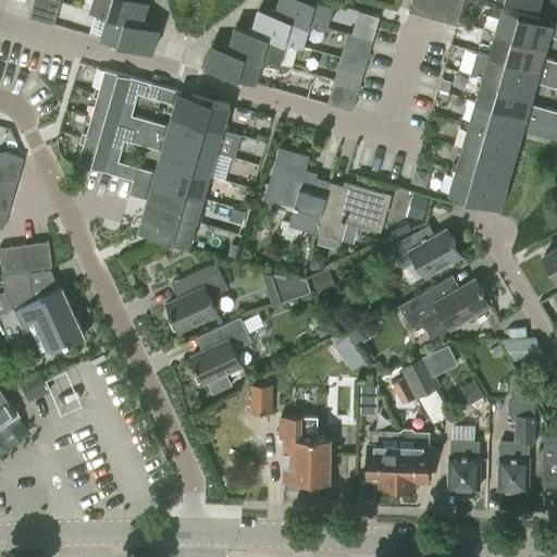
[(48,0),(46,9),(34,5),(31,19),(56,25),(62,1),(60,0),(48,0)]
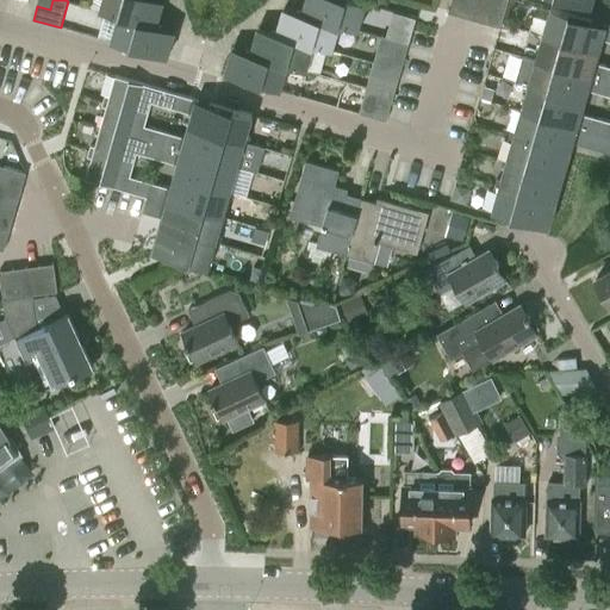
[(50,10),(53,0),(38,0),(37,6),(50,10)]
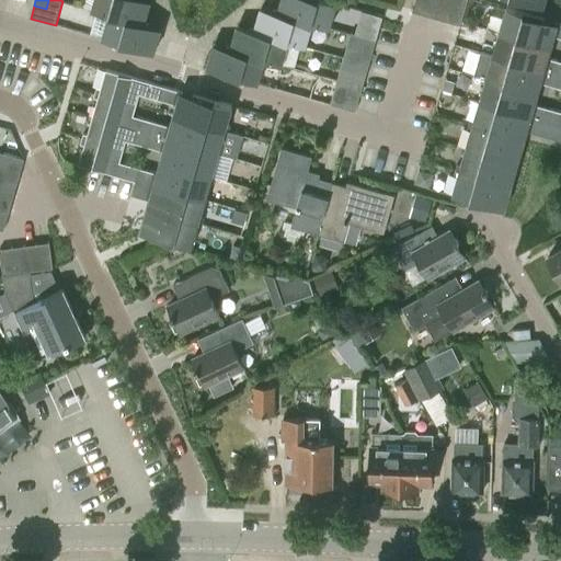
[(110,16),(110,14),(145,24),(151,0),(150,0),(94,0),(92,11),(98,12),(110,16)]
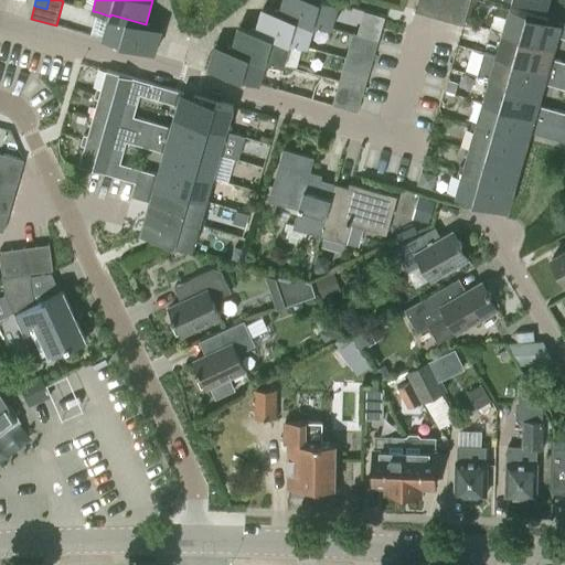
[(332,29),(340,4),(326,0),(284,0),(281,11),(280,12),(317,22),(316,24),(332,29)]
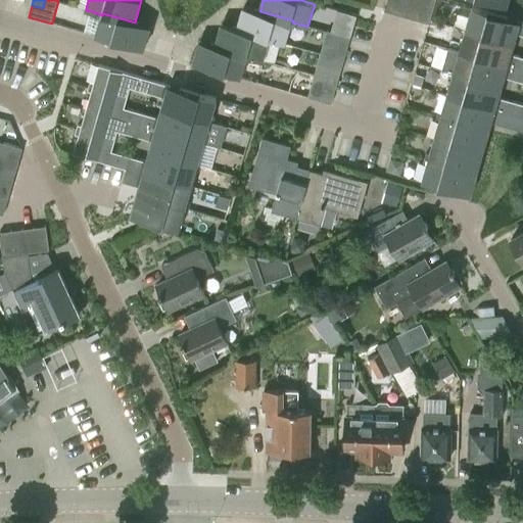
[(396,14),(399,0),(387,0),(385,11),(396,14)]
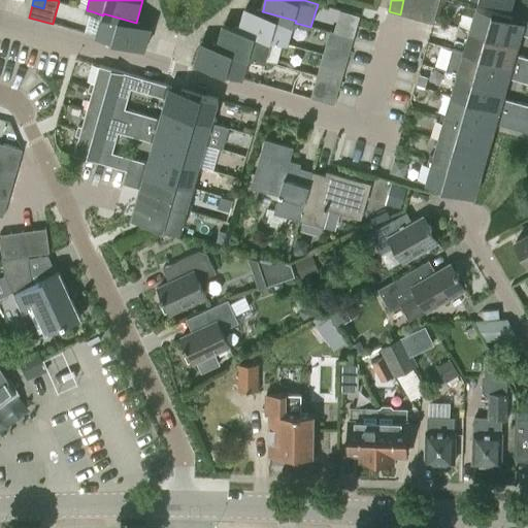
[(411,18),(416,0),(403,0),(400,14),(411,18)]
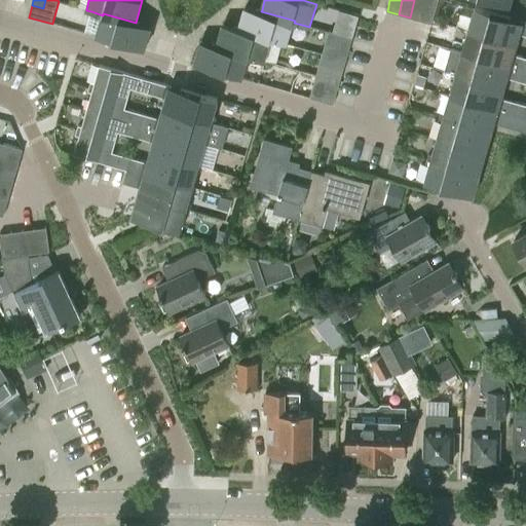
[(421,22),(426,0),(414,0),(410,17),(421,22)]
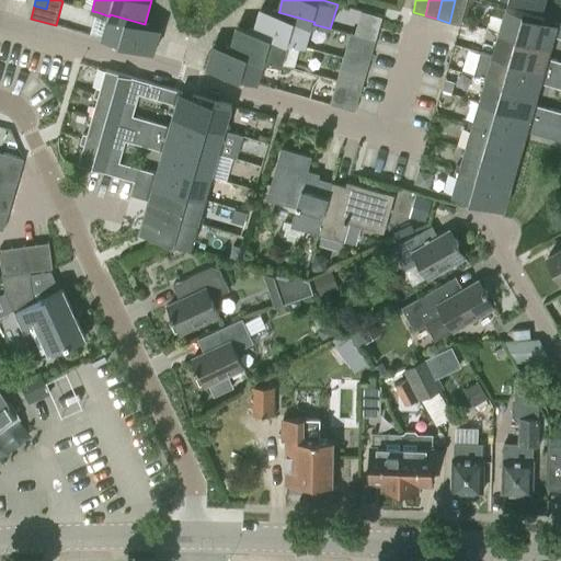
[(455,0),(449,23),(461,26),(468,0),(455,0)]
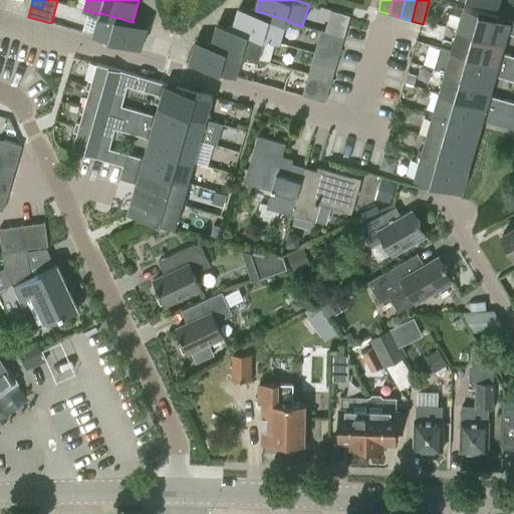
[(266,38),(281,43),(287,22),(288,20),(255,11),(256,10),(241,6),(234,27),(234,28),(266,38)]
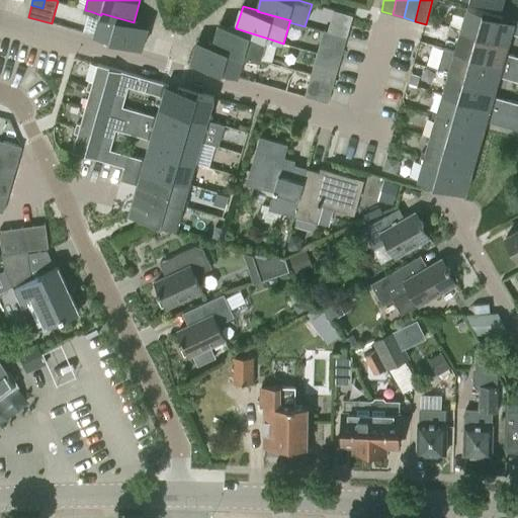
[(449,26),(498,40),(508,44),(515,21),(467,8),(465,17),(453,14),(449,26)]
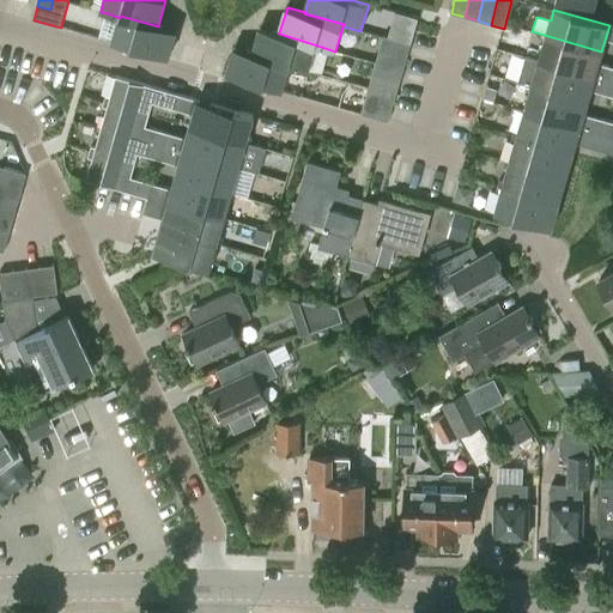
[(418,18),(394,12),(392,19),(416,26),(418,20),(418,18)]
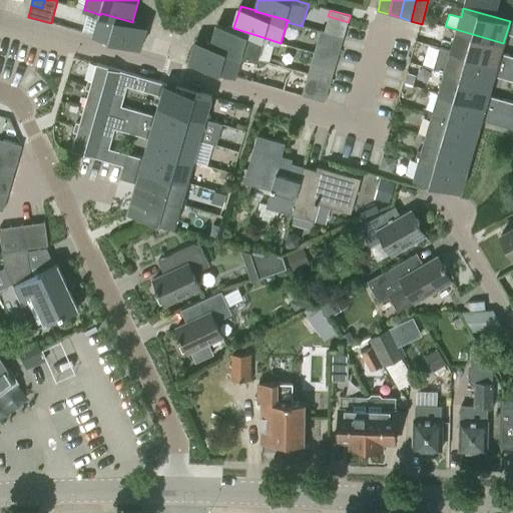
[(141,49),(145,35),(148,26),(132,22),(100,13),(100,15),(89,11),(83,33),(141,49)]
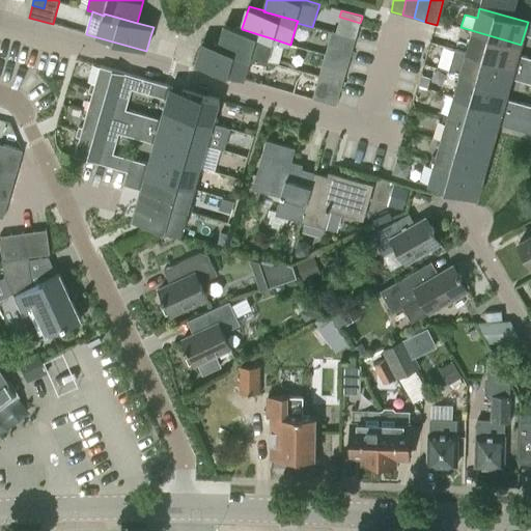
[(253,57),(253,58),(269,62),(275,39),(242,29),(242,28),(225,24),(219,46),(219,47),(253,57)]
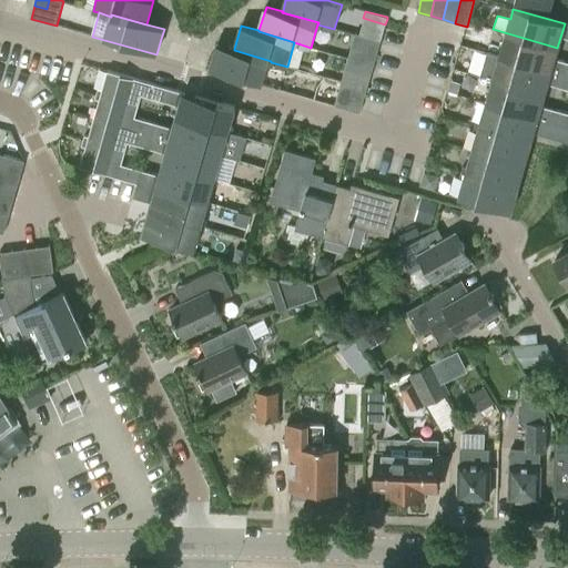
[(383,36),(359,29),(358,34),(379,40),(381,41),(383,36)]
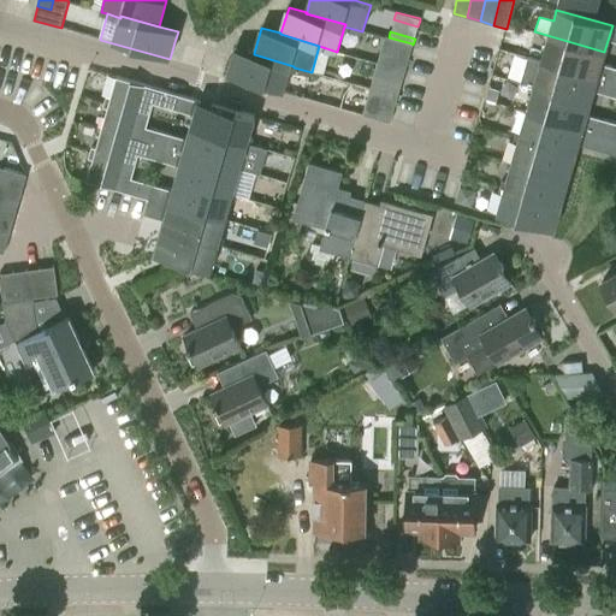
[(542,60),(585,73),(597,77),(604,52),(592,48),(534,31),(531,45),(545,49),(542,60)]
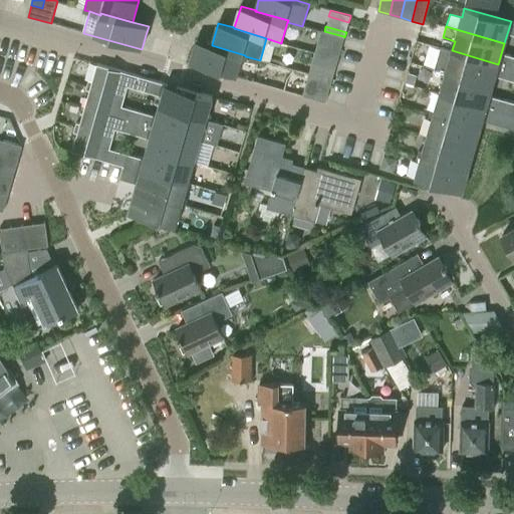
[(326,55),(338,59),(344,37),(321,30),(318,41),(330,44),(326,55)]
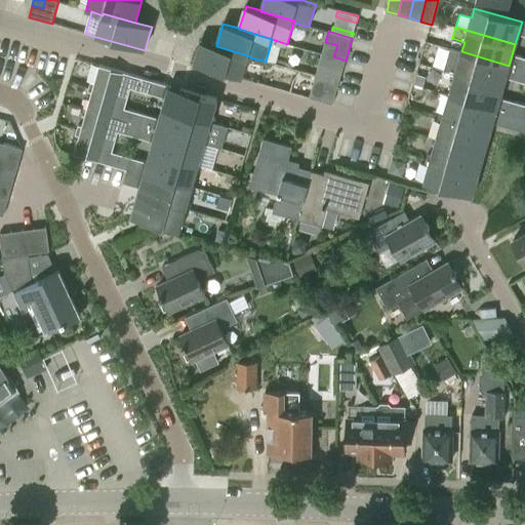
[(198,51),(195,65),(244,79),(250,57),(250,56),(216,46),(216,45),(201,41),(198,51)]
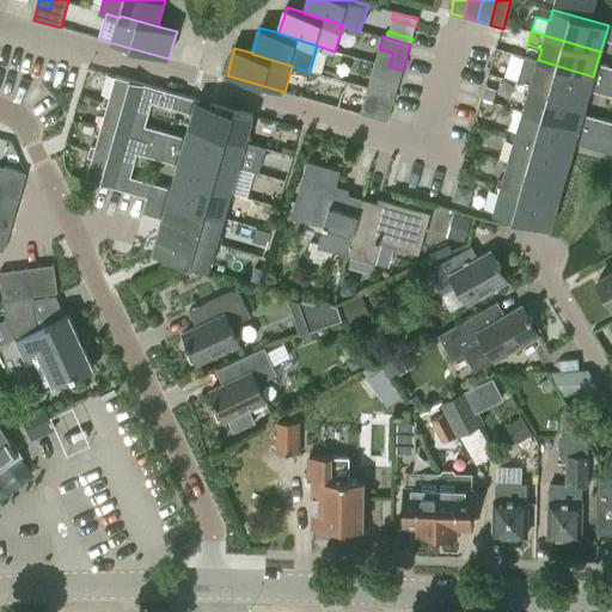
[(393,53),(379,49),(372,74),(399,83),(403,71),(389,66),(393,53)]
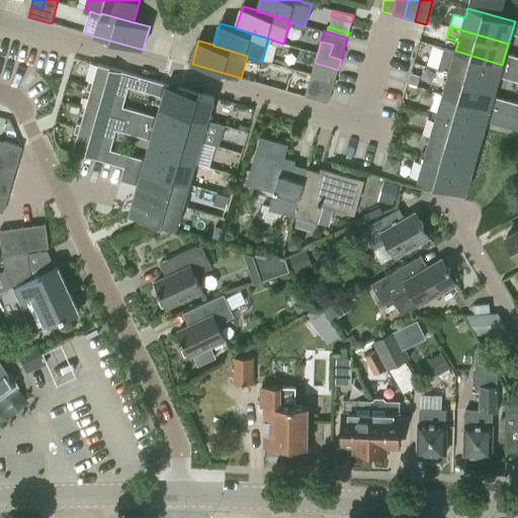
[(445,71),(486,83),(496,86),(502,65),(492,62),(455,51),(444,48),(438,69),(445,71)]
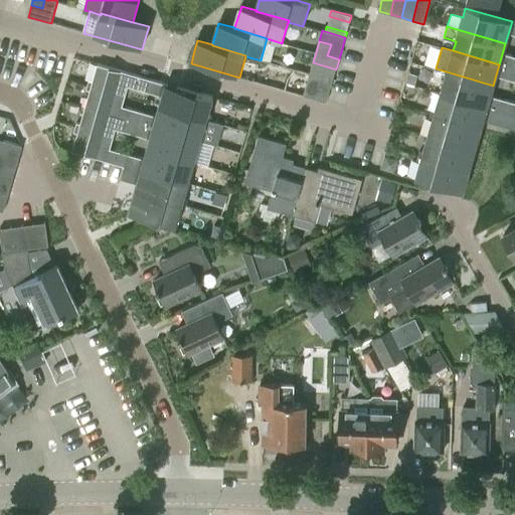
[(510,67),(513,56),(506,54),(503,65),(510,67)]
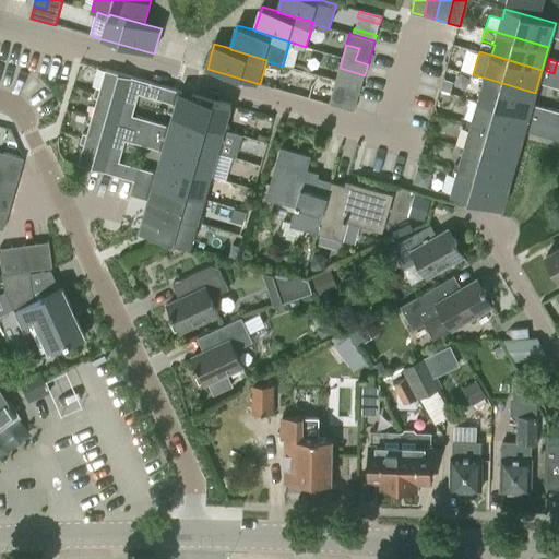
[(345,95),(358,99),(365,75),(340,68),(336,79),(349,82),(345,95)]
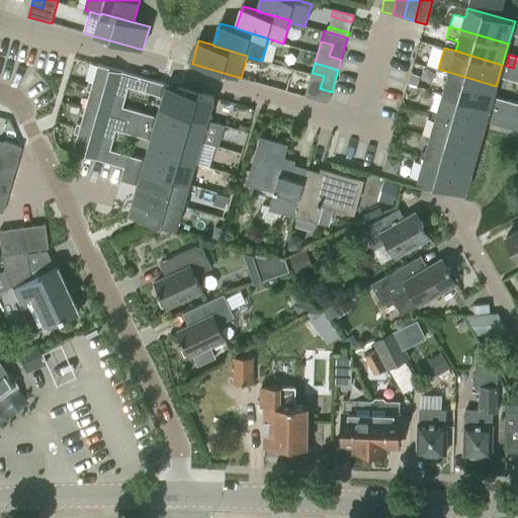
[(156,94),(159,82),(99,65),(94,83),(89,82),(88,86),(127,97),(130,87),(156,94)]
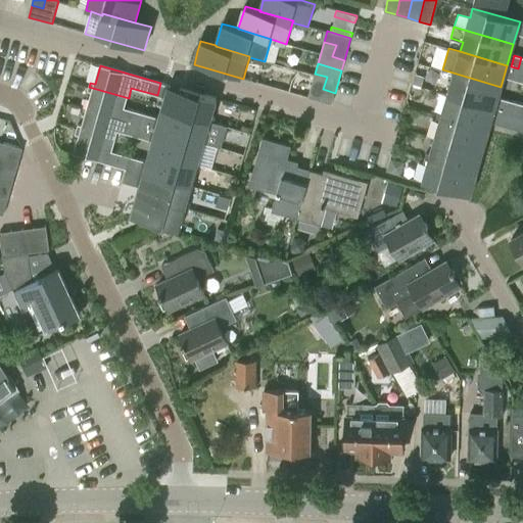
[(518,68),(511,66),(507,79),(514,81),(518,68)]
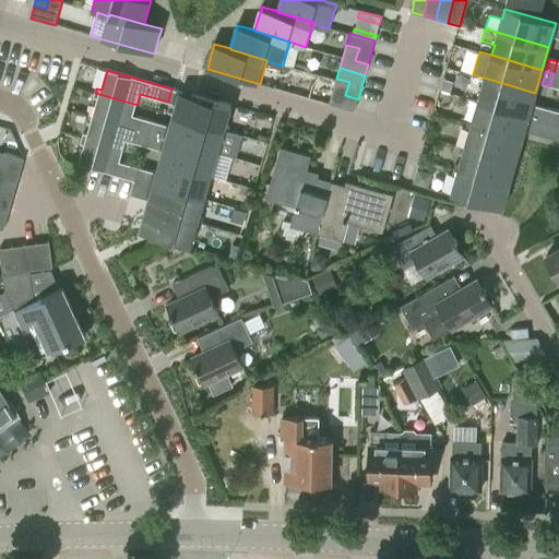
[(558,74),(554,73),(549,86),(558,88),(558,74)]
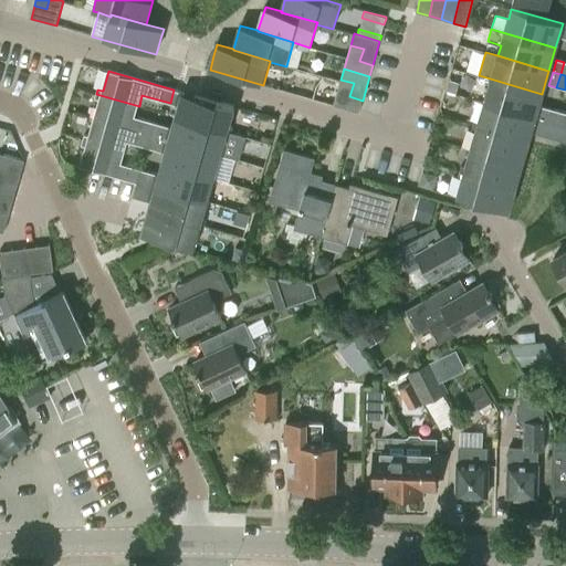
[(484,103),(524,114),(535,117),(542,94),(531,91),(486,77),(485,83),(490,84),(484,103)]
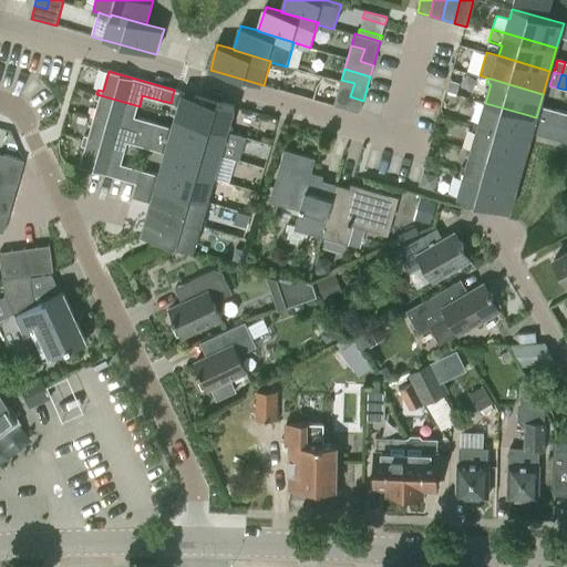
[(354,83),(341,80),(334,104),(360,112),(363,101),(350,96),(354,83)]
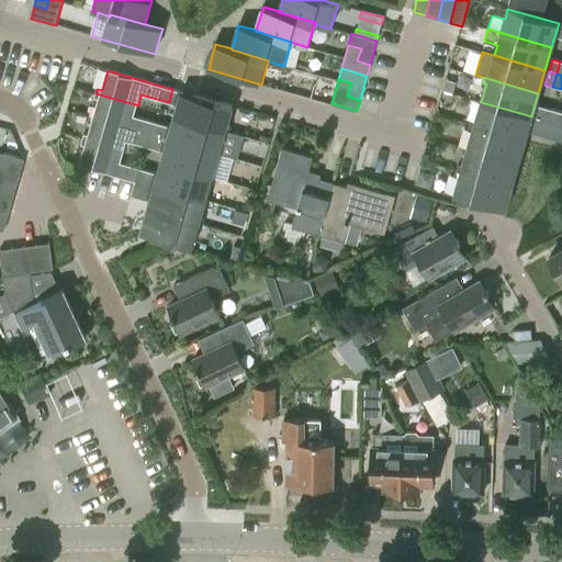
[(452,92),(454,82),(446,79),(442,90),(452,92)]
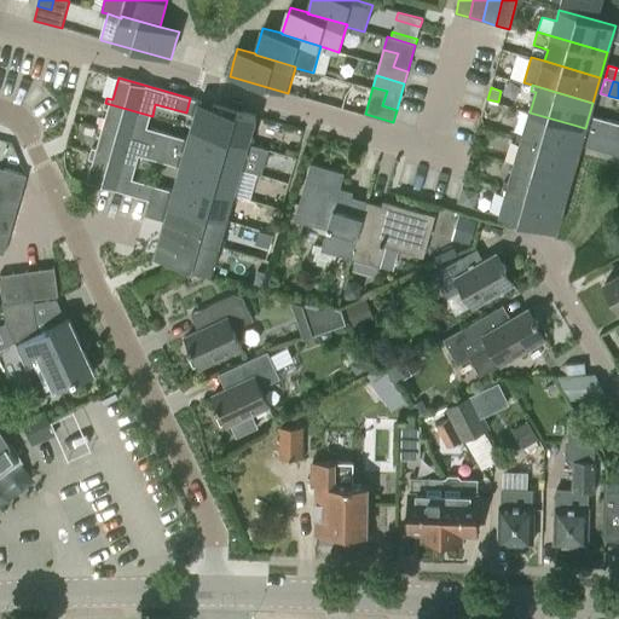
[(197,100),(190,98),(186,113),(194,115),(197,100)]
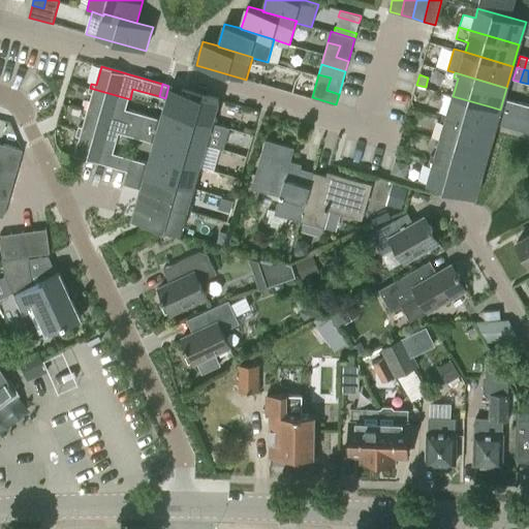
[(164,110),(216,124),(218,119),(214,118),(219,100),(172,86),(164,110)]
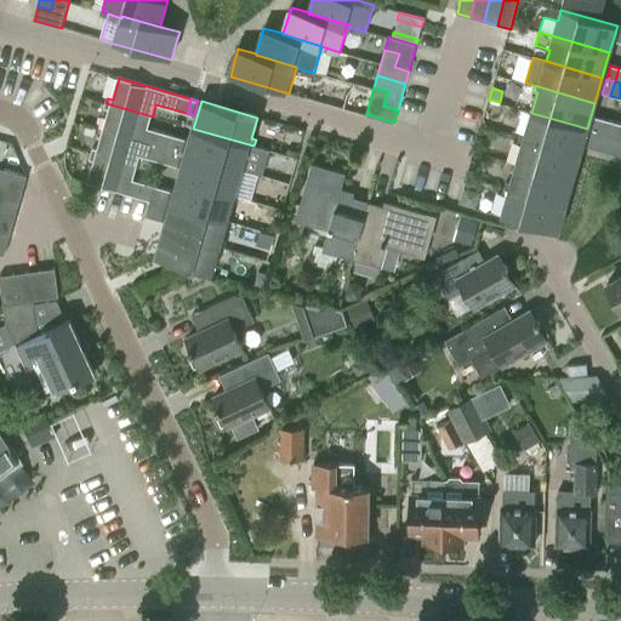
[(176,151),(180,137),(149,129),(153,117),(106,103),(104,109),(109,110),(104,130),(176,151)]
